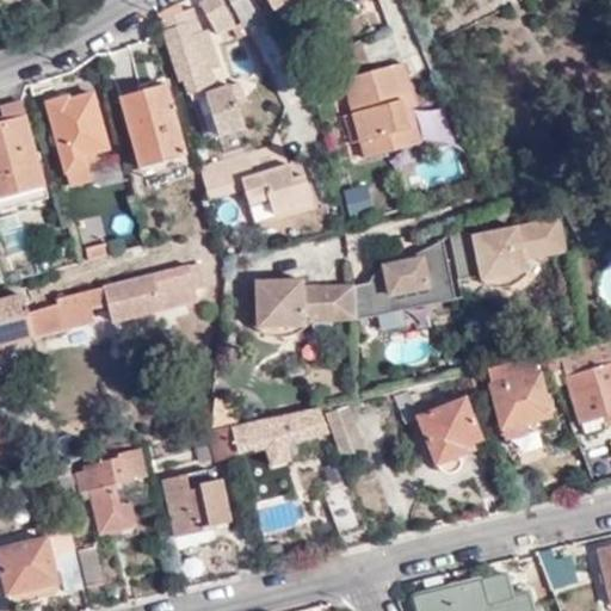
[(234,28),(218,0),(207,0),(201,4),(217,37),(234,28)]
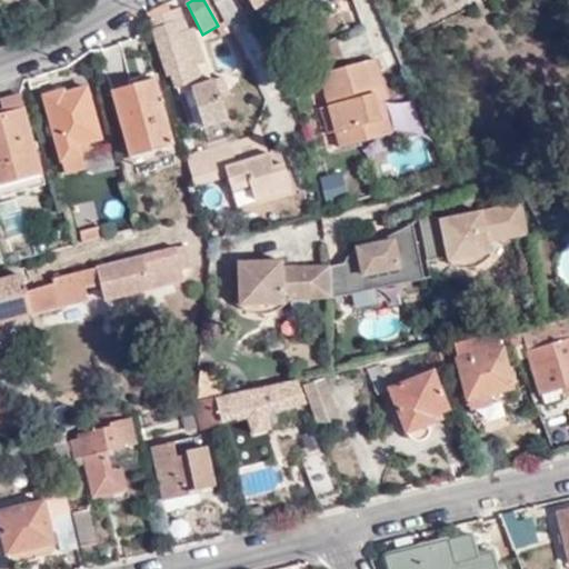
[(169,75),(172,87),(189,81),(205,126),(228,119),(220,96),(227,93),(221,77),(215,79),(212,80),(205,59),(195,62),(188,65),(177,35),(171,20),(179,18),(176,9),(167,11),(163,3),(145,12),(152,31),(153,31),(167,76),(169,75)]
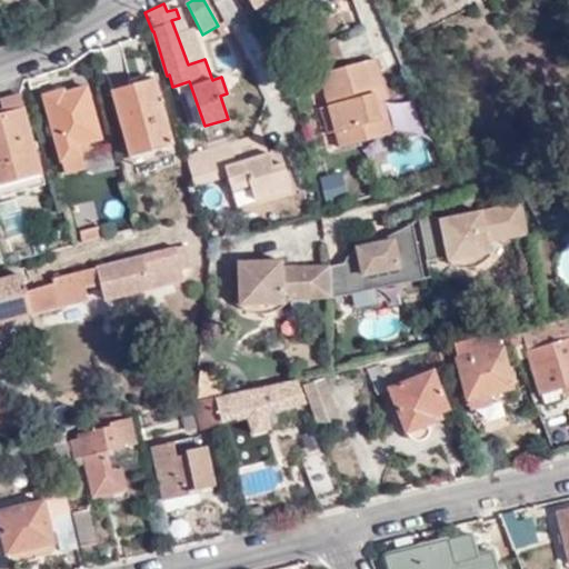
[(171,20),(177,35),(188,65),(195,62),(205,59),(193,27),(188,29),(180,7),(176,9),(179,18),(171,20)]
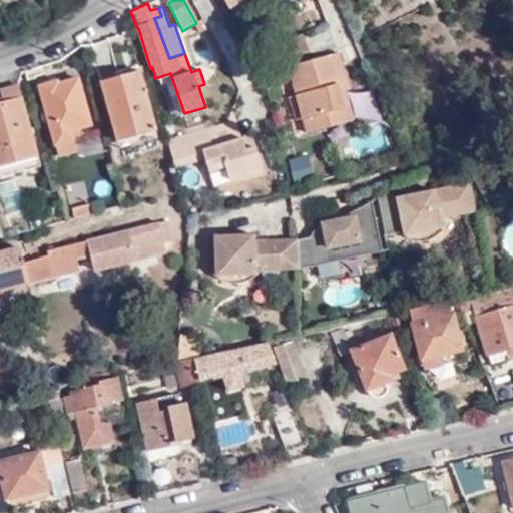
[(361,49),(362,53),(372,49),(368,40),(358,45),(361,49)]
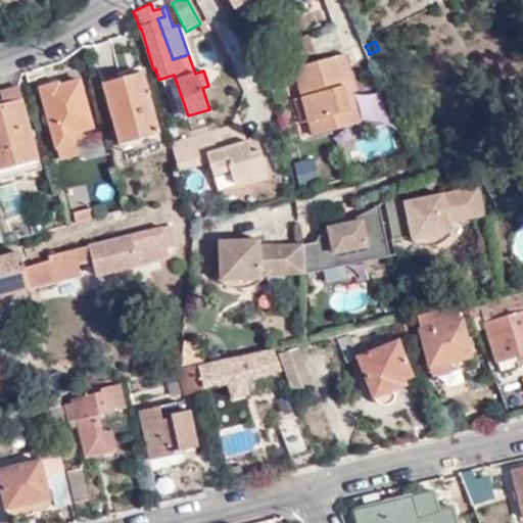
[(343,52),(334,54),(345,90),(350,89),(357,88),(351,68),(347,70),(343,52)]
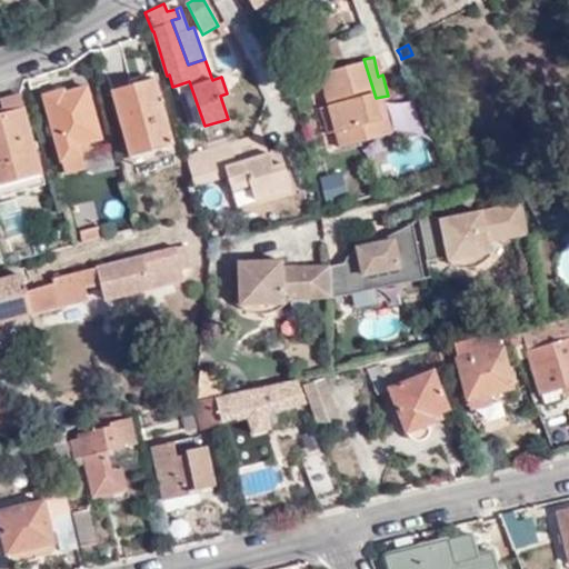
[(376,98),(363,59),(319,71),(328,103),(335,129),(340,146),(361,139),(389,131),(391,130),(381,97),(376,98)]
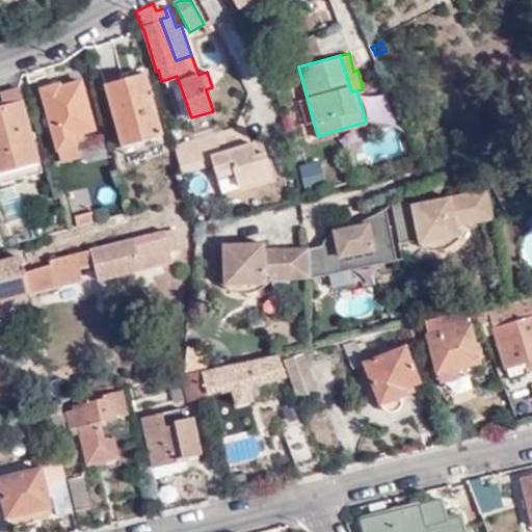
[(143,70),(103,80),(121,142),(160,131),(143,70)]
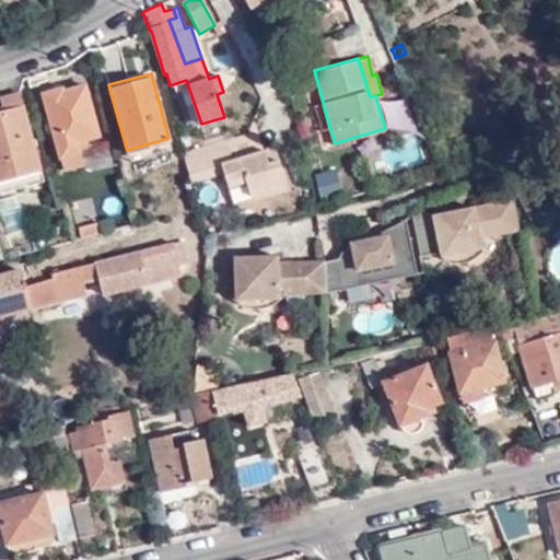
[(61,84),(42,89),(65,165),(83,160),(79,142),(101,137),(84,79),(61,85),(61,84)]
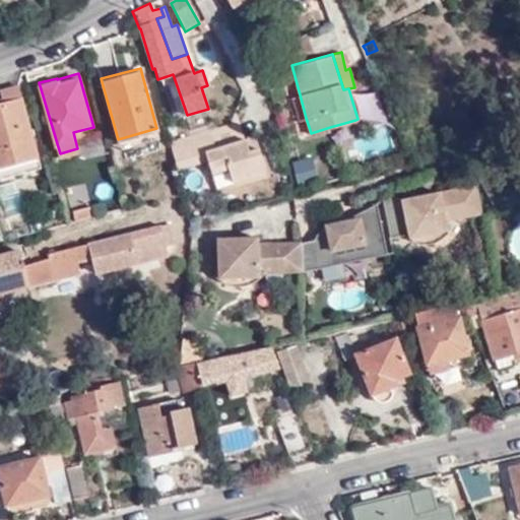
[(0,167),(39,156),(21,96),(19,96),(17,86),(1,91),(5,102),(0,103),(0,167)]
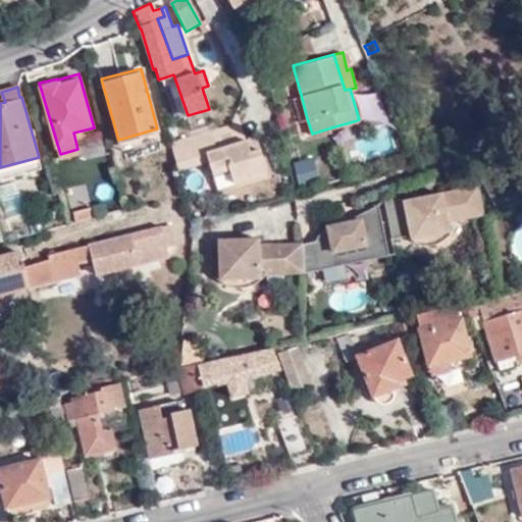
[(307,118),(301,95),(292,97),(299,121),(307,118)]
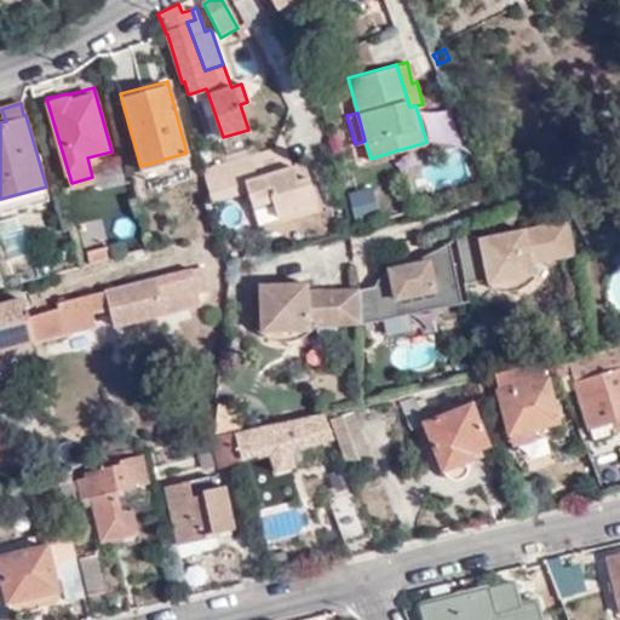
[(430,161),(424,143),(394,151),(400,170),(430,161)]
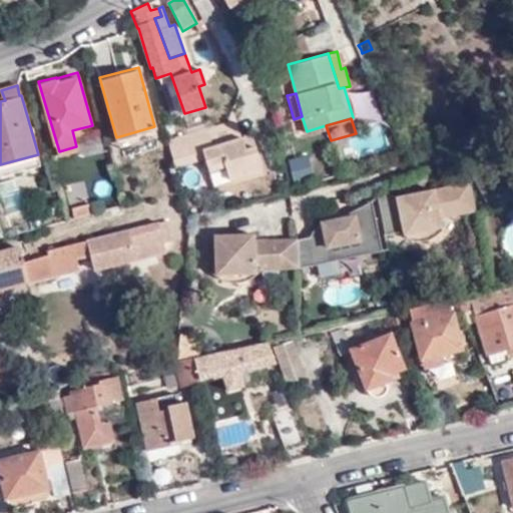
[(168,142),(175,165),(203,157),(209,174),(224,169),(228,179),(262,170),(253,147),(244,150),(239,137),(210,146),(205,129),(168,142)]
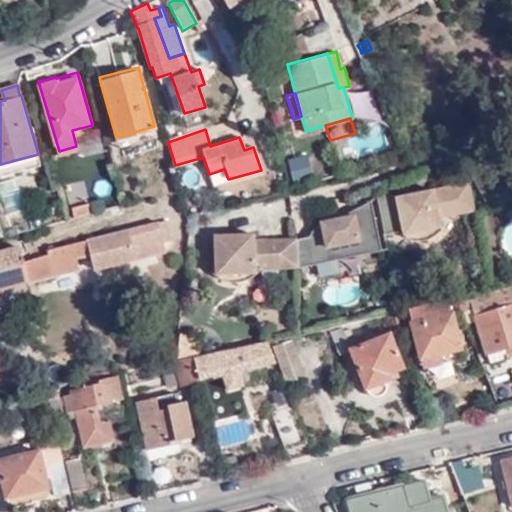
[(249,134),(239,137),(244,150),(253,147),(249,134)]
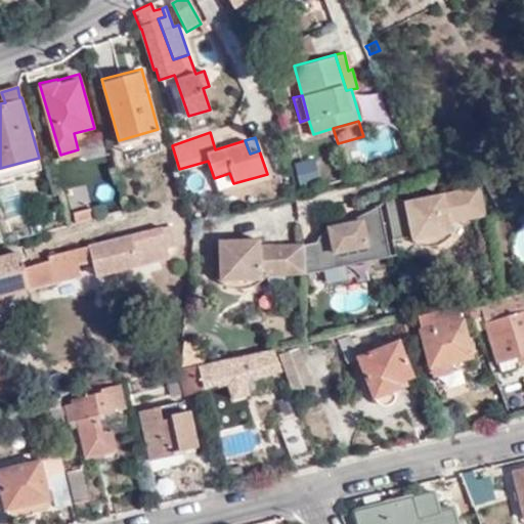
[(0,179),(42,168),(39,158),(0,168),(0,179)]
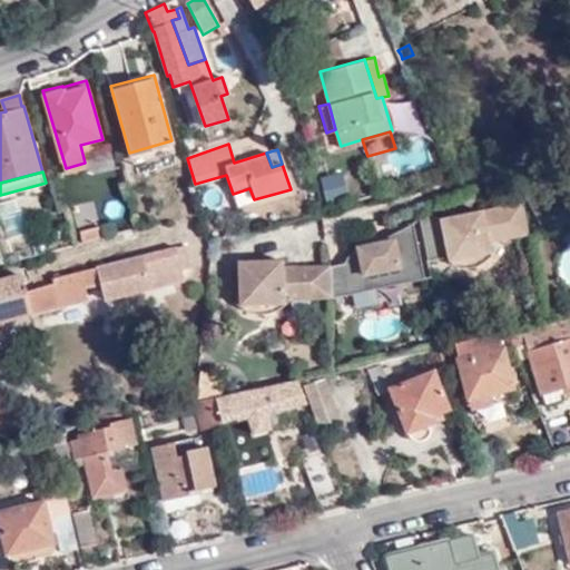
[(342,174),(320,179),(326,206),(350,199),(342,174)]
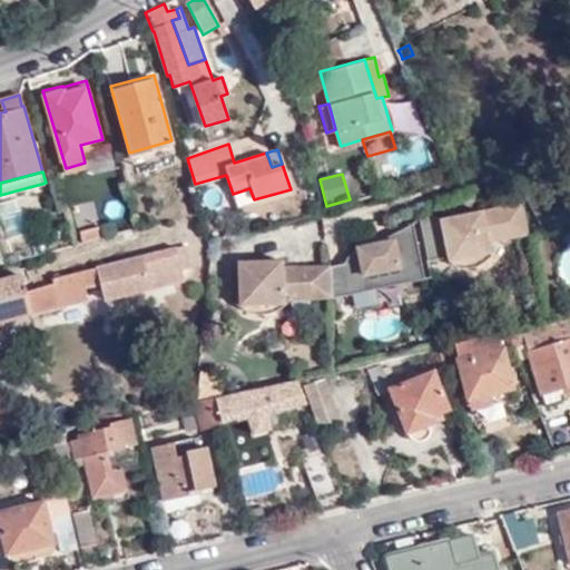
[(507,237),(530,233),(523,202),(500,207),(507,237)]
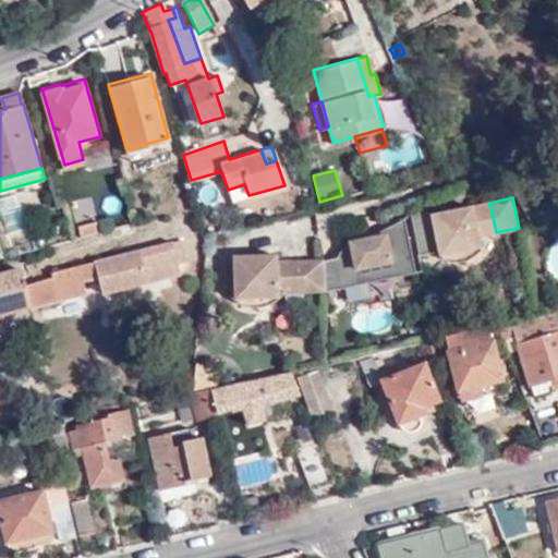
[(412,213),(421,255),(440,251),(443,258),(451,261),(461,261),(469,258),(476,253),(482,249),(480,235),(496,232),(489,203),(455,209),(455,215),(436,218),(435,215),(421,206),(412,213)]
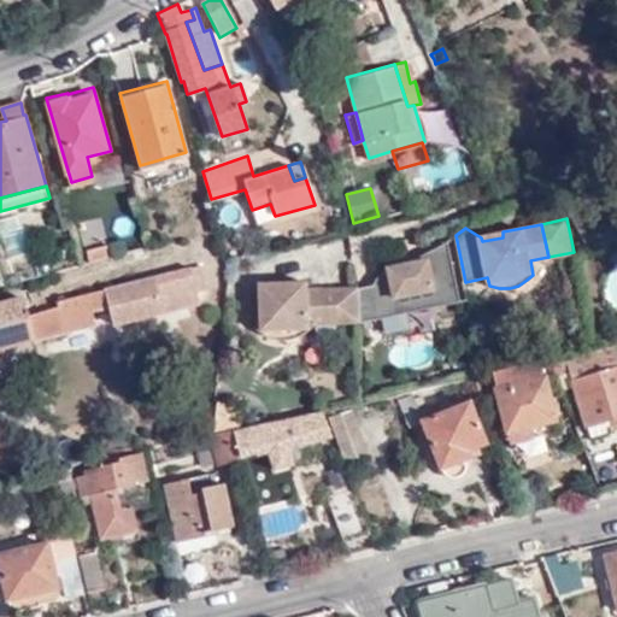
[(360,286),(362,322),(381,317),(380,312),(435,301),(436,306),(462,300),(450,240),(425,254),(425,262),(386,269),(371,286),(360,286)]
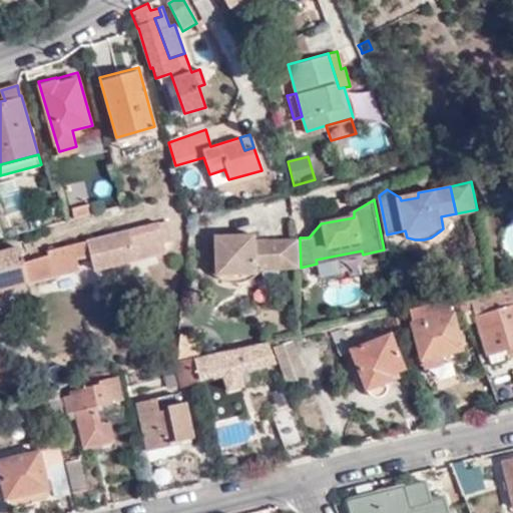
[(0,287),(53,275),(78,268),(76,258),(91,253),(94,269),(166,250),(163,240),(173,238),(168,219),(47,249),(48,253),(22,261),(18,244),(0,248),(0,287)]
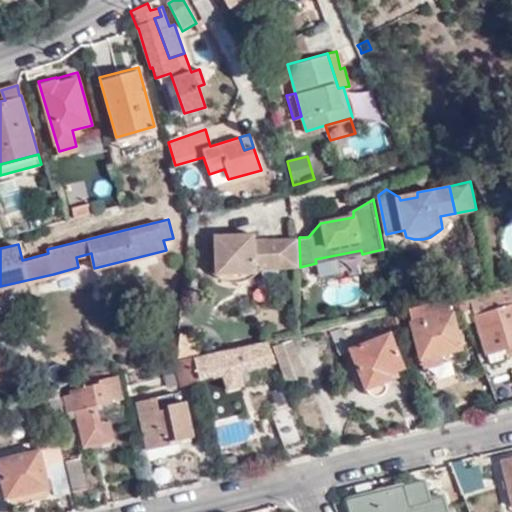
[(298,267),(300,267),(299,237),(257,238),(256,233),(217,233),(218,261),(210,269),(223,278),(233,279),(243,279),(252,275),(262,267),(266,260),(282,261),(281,267),(298,267)]
